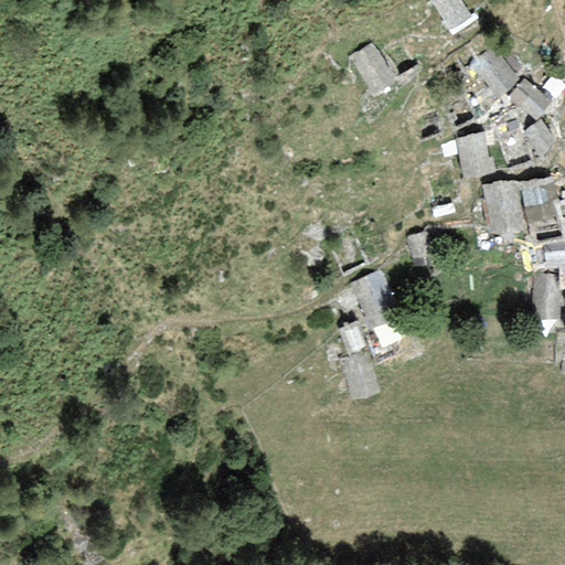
[(462,0),(430,0),(450,31),(473,18),(462,0)]
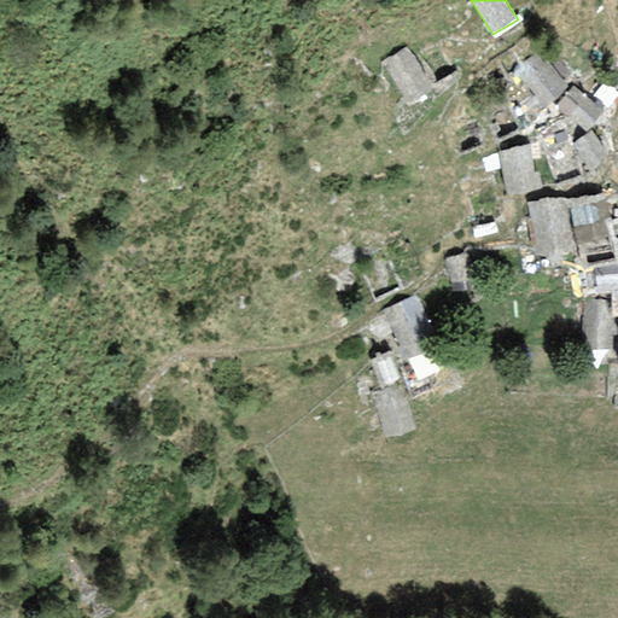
[(407,46),(382,62),(407,101),(432,86),(407,46)]
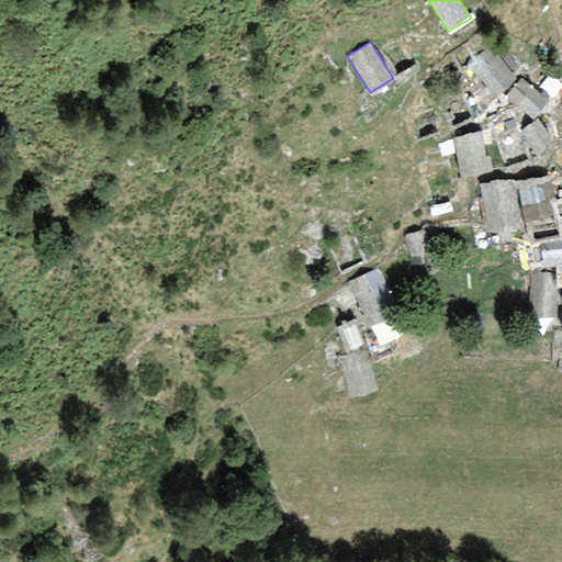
[(486,46),(467,65),(495,94),(515,75),(486,46)]
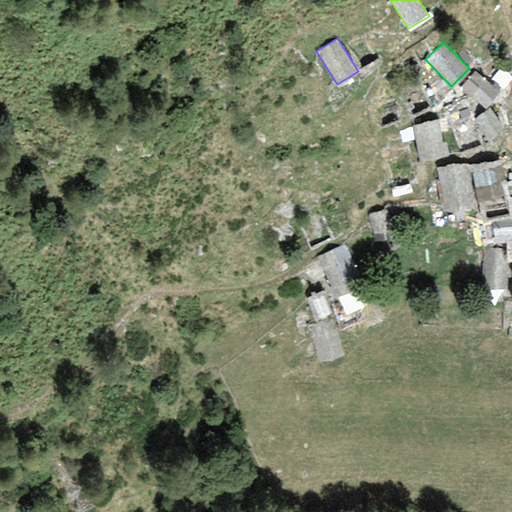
[(474,70),(460,87),(485,107),(499,90),(474,70)]
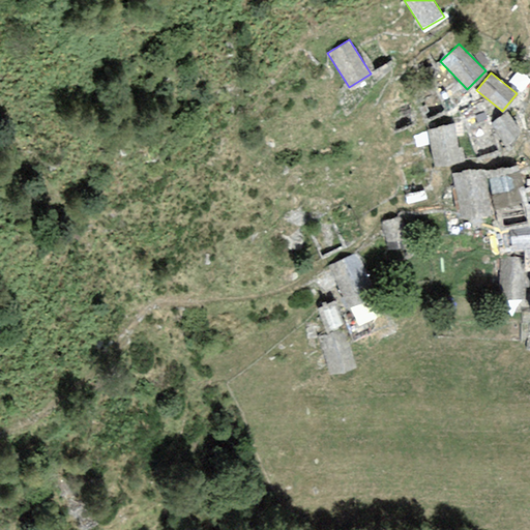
[(521,128),(506,111),(490,124),(504,142),(521,128)]
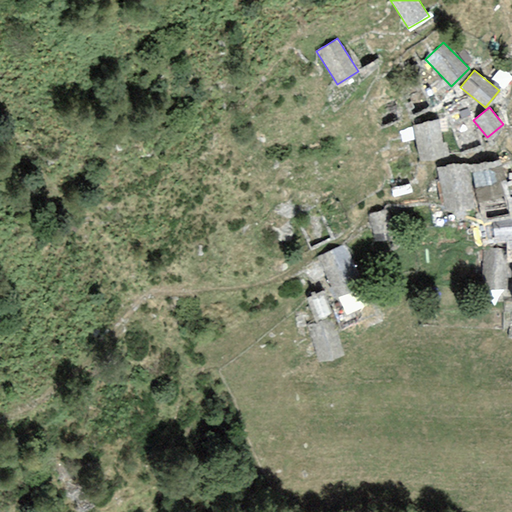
[(439,119),(413,125),(420,159),(446,153),(439,119)]
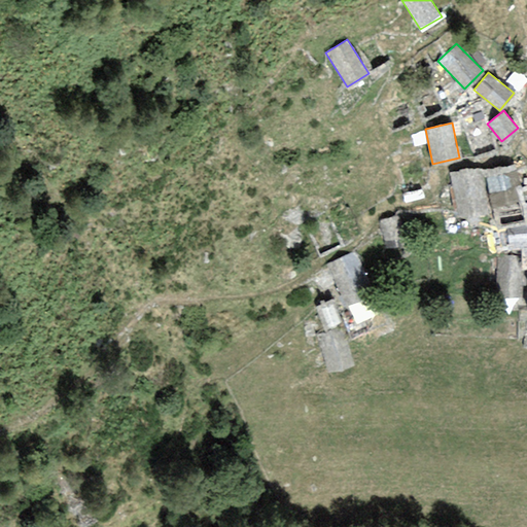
[(526,217),(516,162),(485,168),(497,227),(526,220),(526,217)]
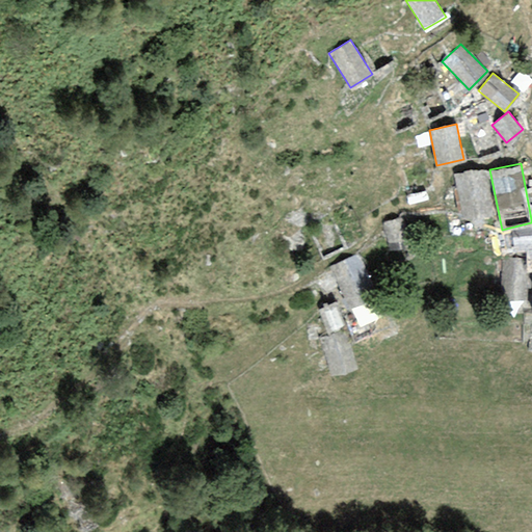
[(485,168),(454,176),(462,218),(495,211),(485,168)]
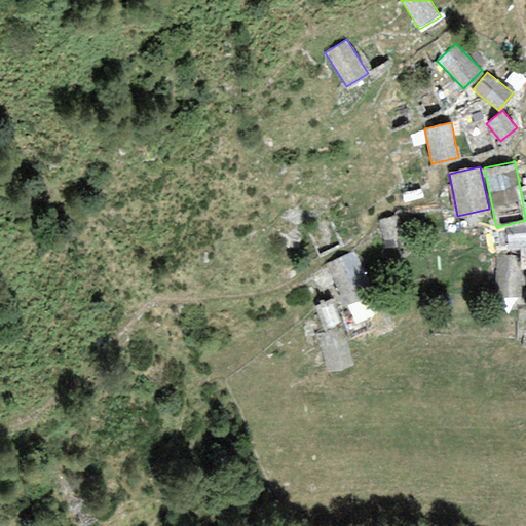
[(399,214),(378,219),(385,246),(406,240),(399,214)]
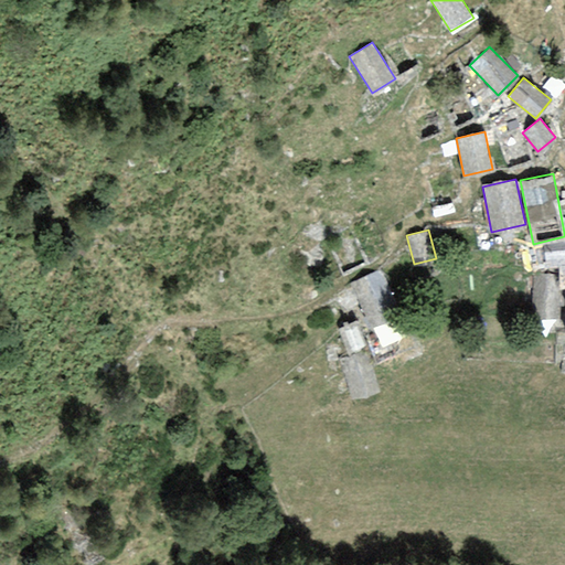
[(381,268),(351,283),(371,327),(402,312),(381,268)]
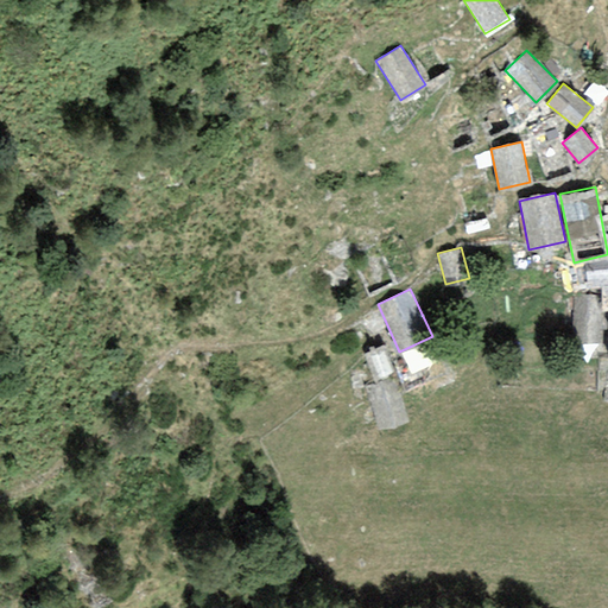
[(601,296),(572,297),(574,341),(602,340),(601,296)]
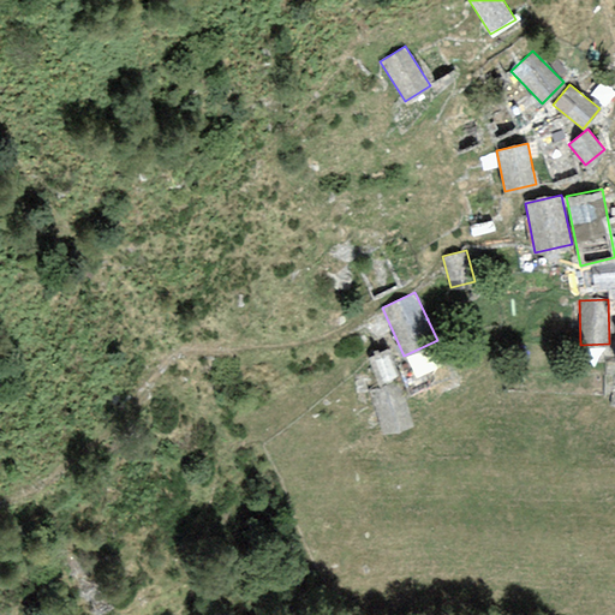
[(388,347),(366,357),(380,386),(400,376),(388,347)]
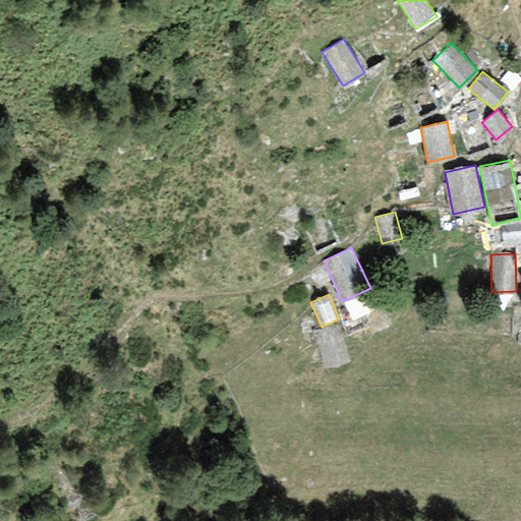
[(337,324),(311,332),(325,368),(349,359),(337,324)]
